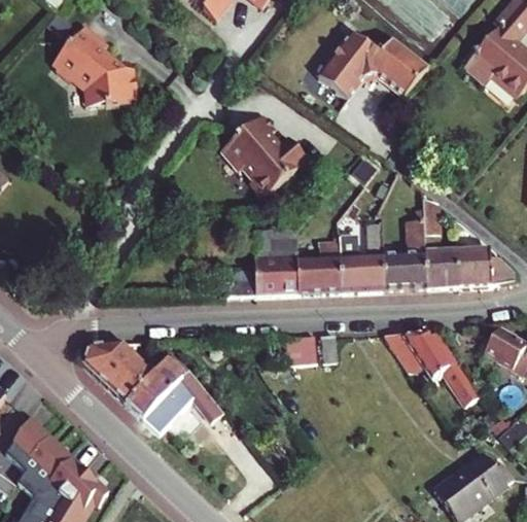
[(43,0),(54,8),(61,0),(43,0)]
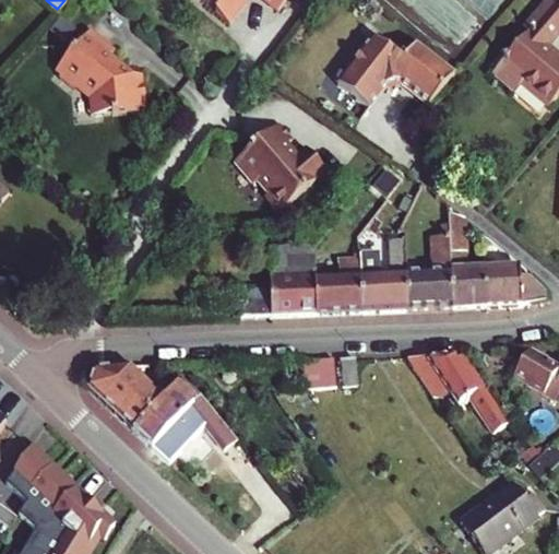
[(203,0),(229,21),(246,0),(265,0),(277,10),(285,0),(203,0)]
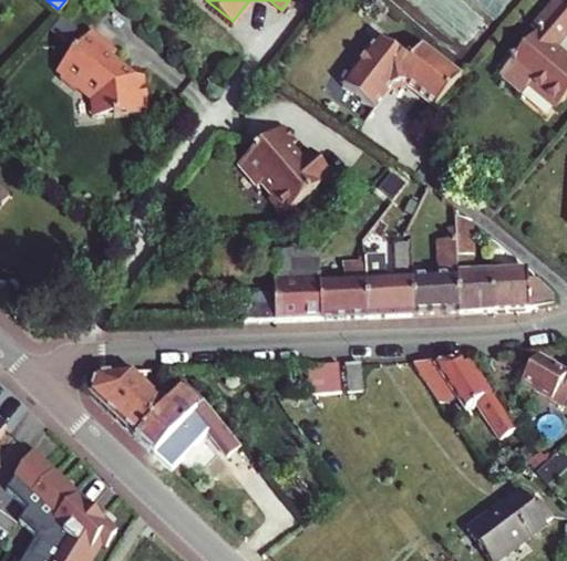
[(476,0),(496,17),(511,0),(476,0)]
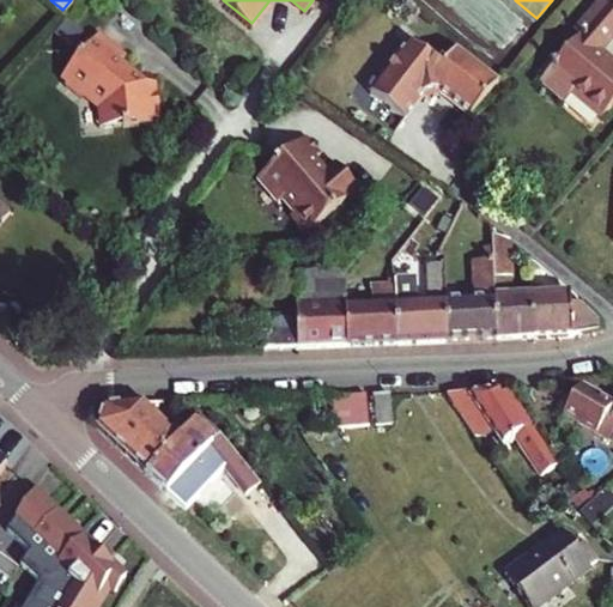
[(602,115),(612,102),(612,60),(600,49),(612,34),(612,5),(606,0),(599,0),(576,28),(580,32),(539,78),(564,98),(572,90),(602,115)]
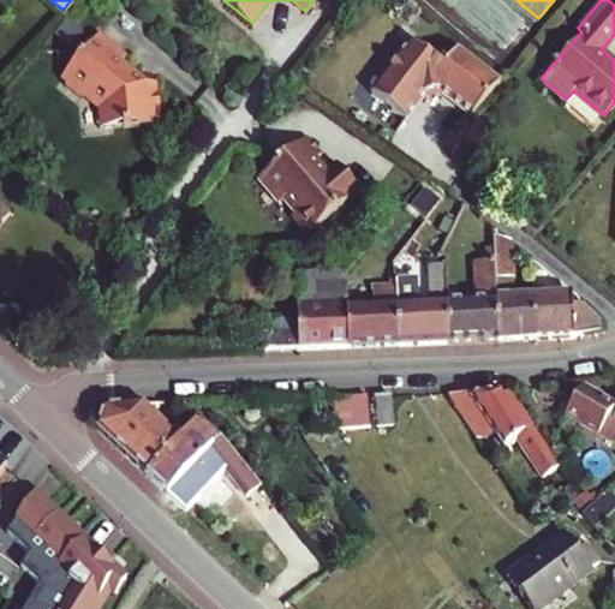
[(121,125),(144,123),(143,117),(150,117),(160,115),(155,79),(147,79),(120,58),(125,52),(99,31),(81,52),(79,52),(61,73),(67,78),(65,81),(64,83),(79,96),(81,95),(83,91),(101,105),(103,125),(121,124),(121,125)]
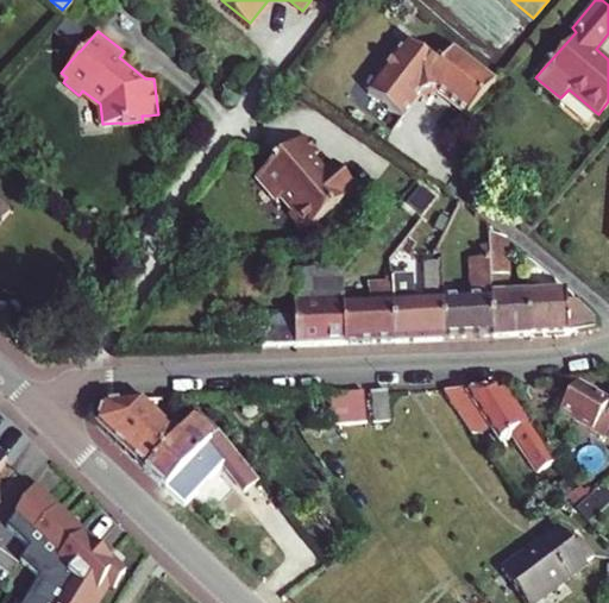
[(439,62),(408,37),(368,88),(400,113),(419,89),(434,88),(466,113),(493,81),(451,48),(439,62)]
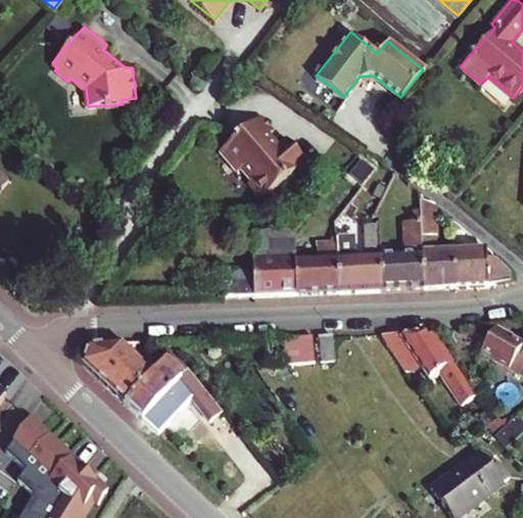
[(70,78),(68,81),(82,91),(83,107),(88,106),(86,89),(70,78)]
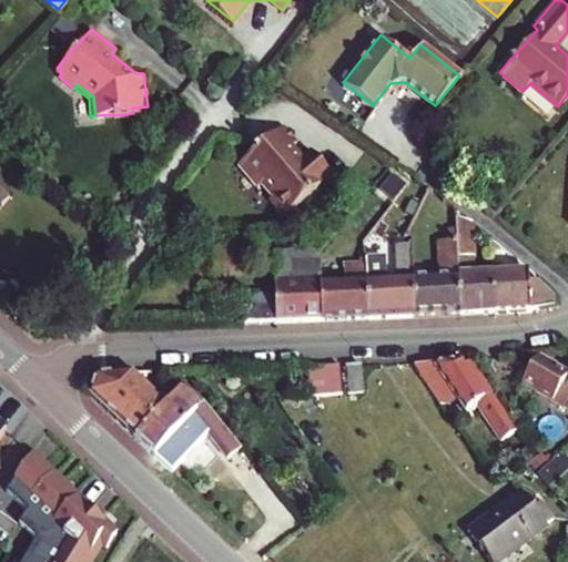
[(296,139),(282,123),(237,161),(256,183),(261,179),(273,193),(269,196),(283,212),(331,170),(312,147),(302,155),(292,142),(296,139)]
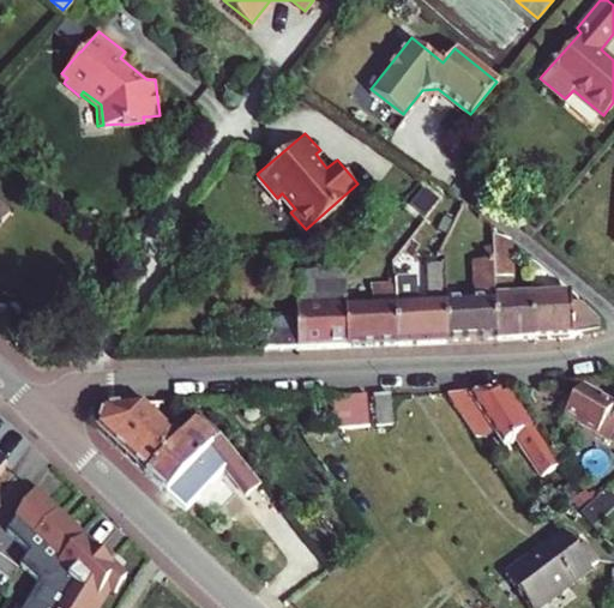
[(493,256),(497,335),(534,333),(533,292),(513,293),(511,236),(492,232),(493,241),(493,256)]
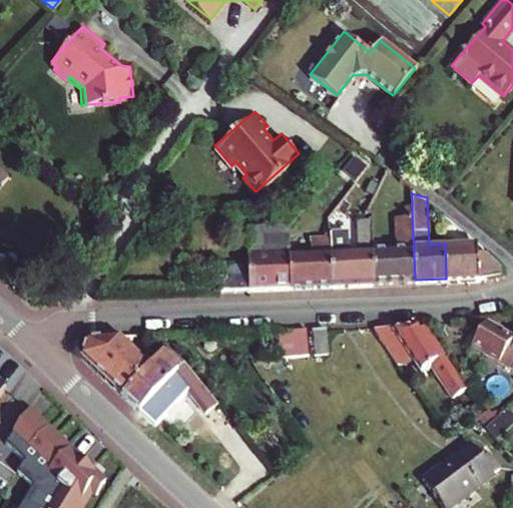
[(404,202),(405,214),(412,213),(412,201),(404,202)]
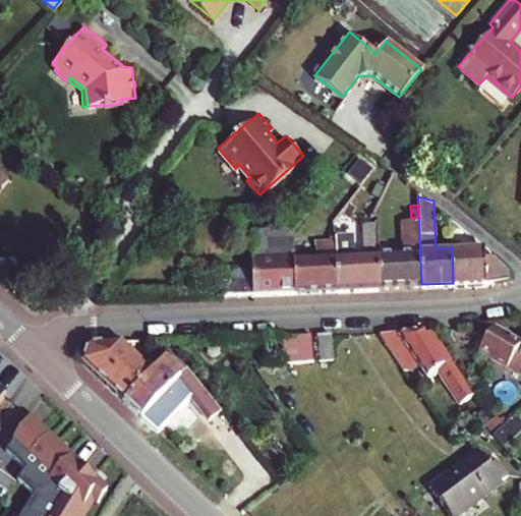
[(379,249),(380,286),(421,284),(418,217),(411,218),(401,218),(403,248),(379,249)]
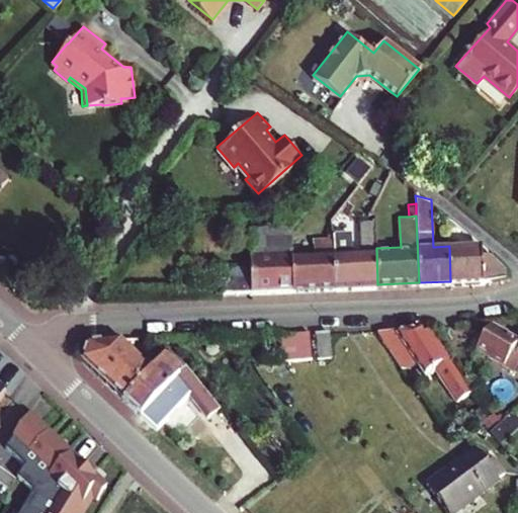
[(290,240),(293,287),(335,285),(332,234),(331,219),(326,221),(315,224),(313,227),(314,238),(290,240)]
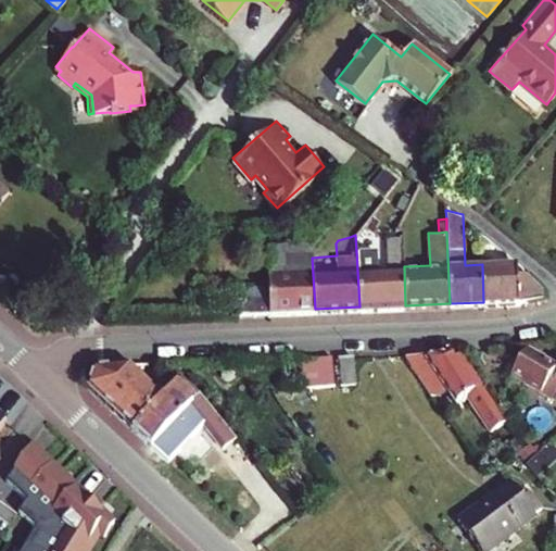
[(376,250),(356,251),(359,307),(405,305),(404,266),(403,235),(388,235),(388,266),(377,267),(376,250)]
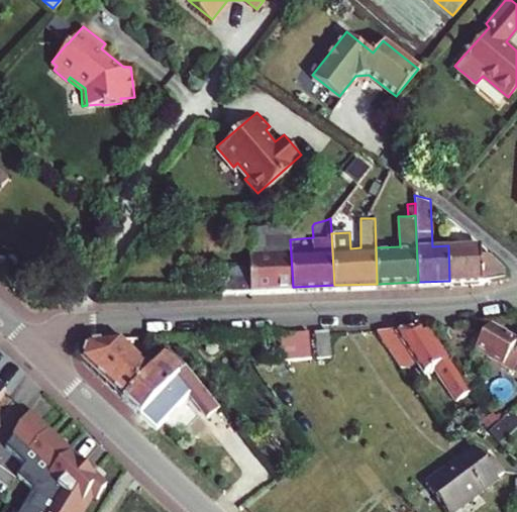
[(248,265),(221,266),(223,290),(293,287),(290,239),(290,230),(290,226),(288,226),(247,226),(248,265)]
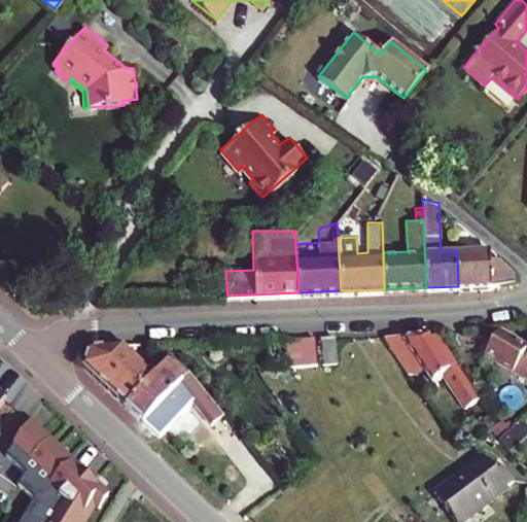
[(457,250),(458,286),(483,285),(493,285),(515,279),(515,272),(499,257),(491,257),(491,248),(457,250)]
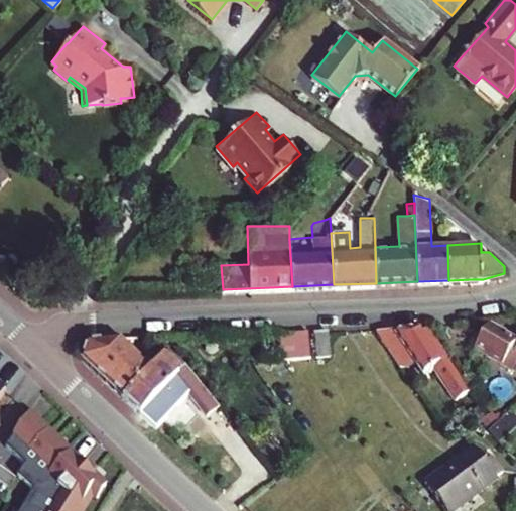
[(515,337),(487,318),(472,344),(510,366),(511,366),(515,369),(515,337)]
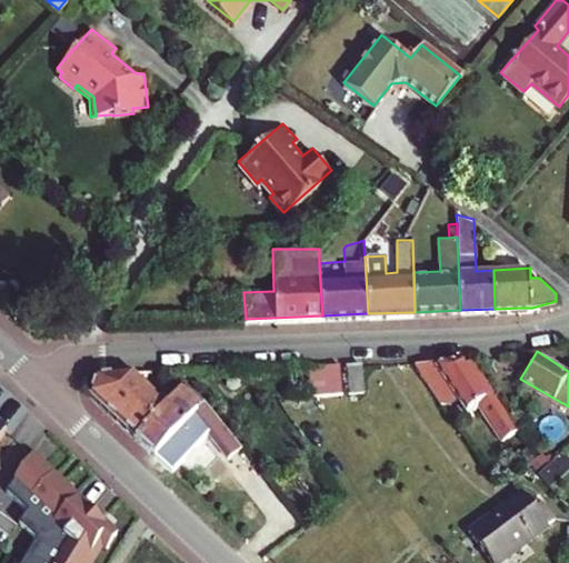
[(411,360),(446,410),(461,400),(466,409),(472,404),(497,441),(513,430),(488,392),(466,359),(440,360),(437,365),(433,360),(423,360),(411,360)]
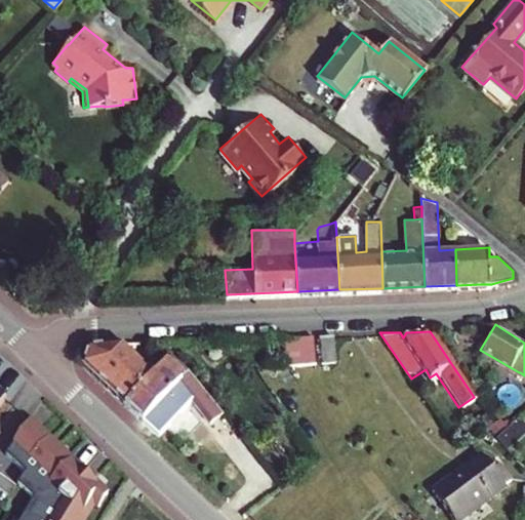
[(314,334),(285,336),(288,363),(315,360),(314,334)]
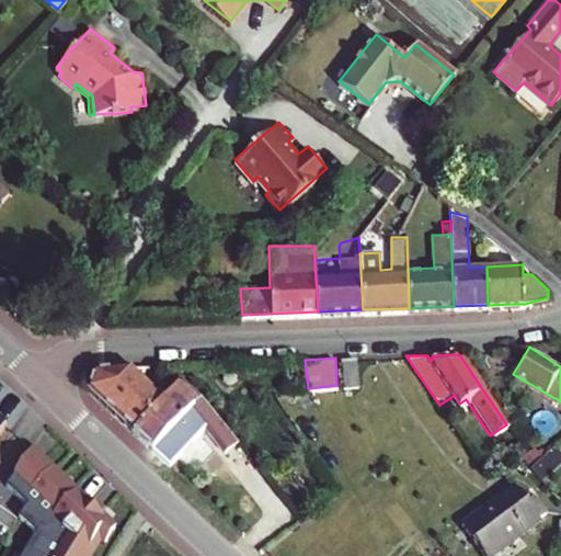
[(342,359),(344,384),(358,383),(355,358),(342,359)]
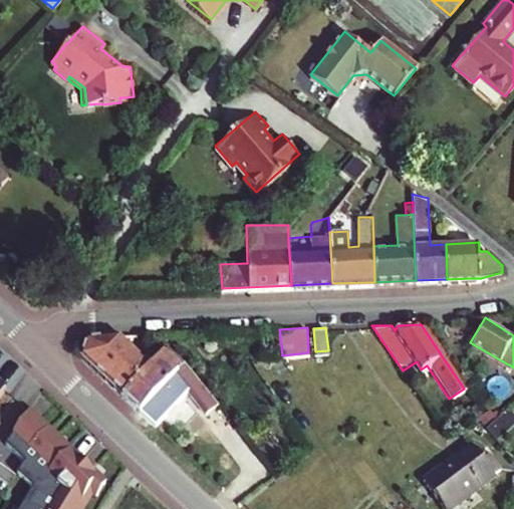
[(80,353),(122,393),(151,361),(118,331),(85,336),(80,353)]
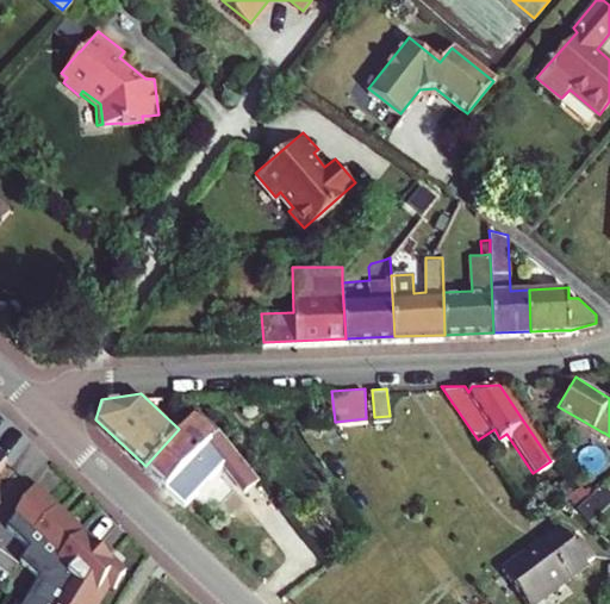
[(186,437),(179,429),(145,466),(156,475),(166,486),(207,441),(243,490),(260,478),(221,427),(199,408),(187,421),(194,428),(186,437)]
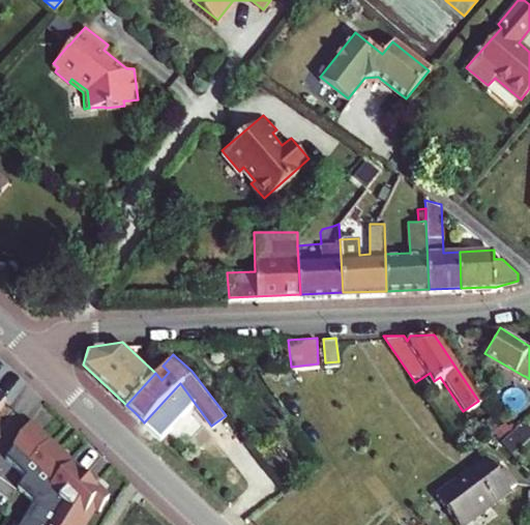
[(163,366),(155,373),(162,380),(169,372),(163,366)]
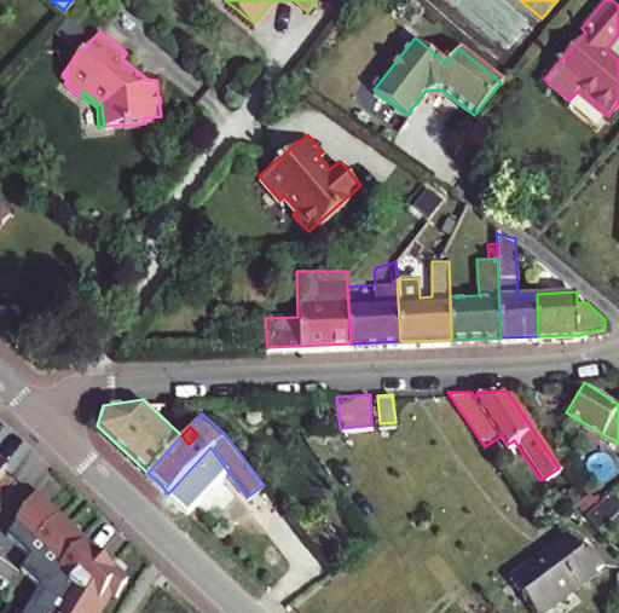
[(127,578),(35,491),(5,530),(27,554),(16,565),(35,583),(16,612),(91,612),(106,587),(113,591),(127,578)]
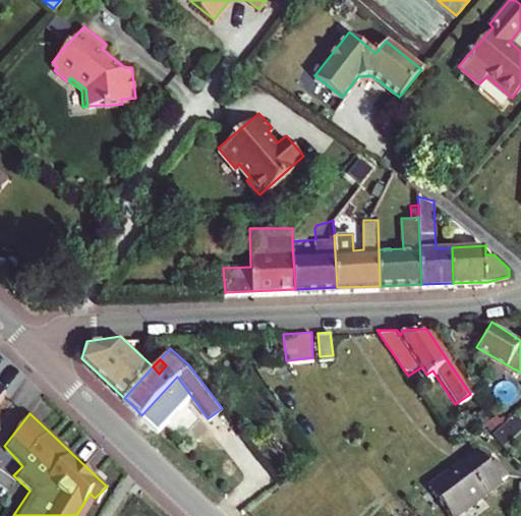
[(479,449),(429,484),(452,515),(454,515),(503,481),(501,479),(508,474),(497,459),(490,463),(479,449)]
